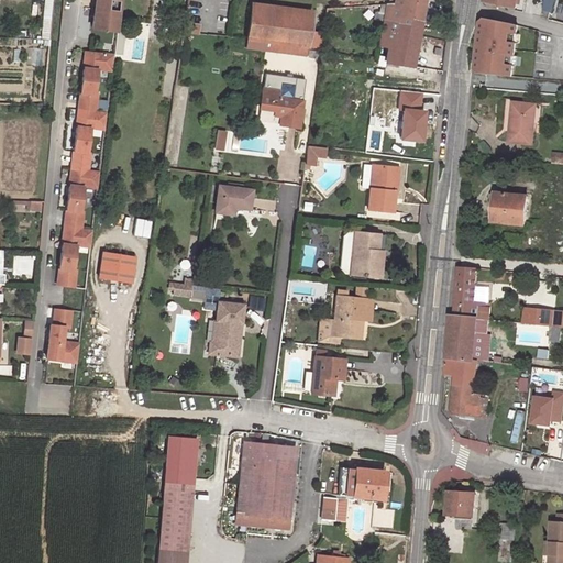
[(119,0),(98,0),(98,9),(118,11),(119,0)]
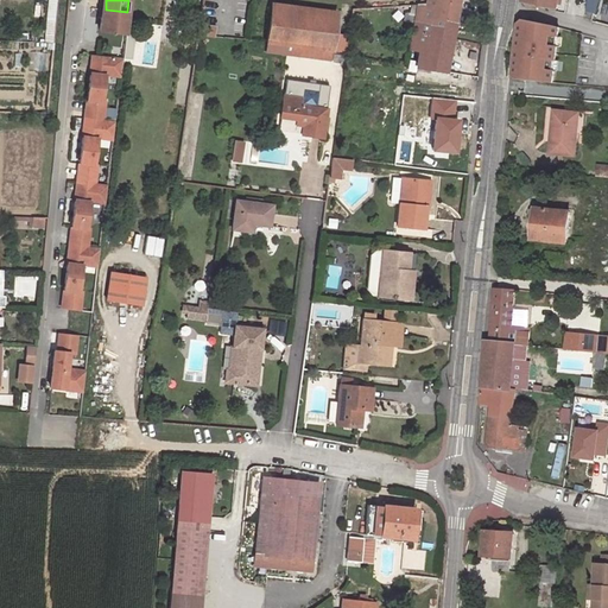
[(455,30),(458,0),(429,0),(429,5),(419,6),(416,21),(455,30)]
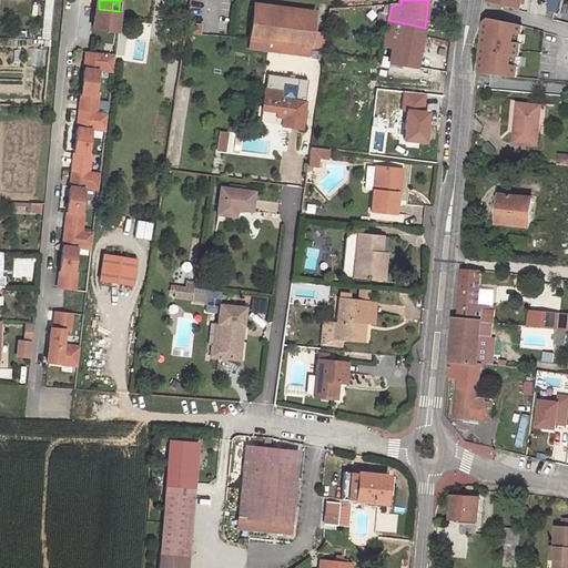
[(314,17),(253,8),(250,39),(281,43),(292,46),(310,48),(311,48),(314,17)]
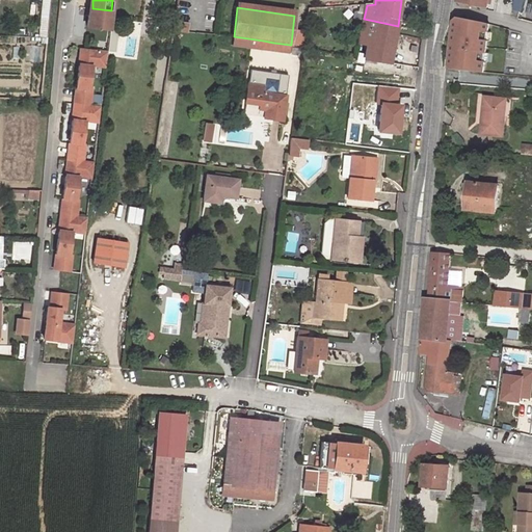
[(92,8),(90,27),(109,29),(111,10),(92,8)]
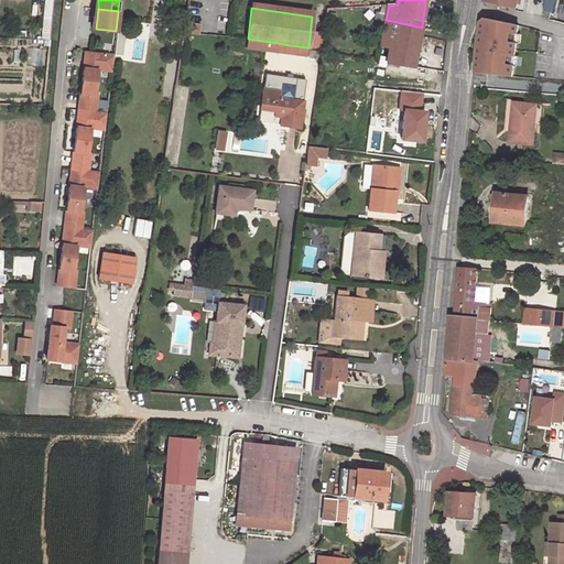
[(478,73),(512,76),(513,65),(509,65),(511,56),(514,56),(516,50),(517,42),(512,42),(513,33),(518,34),(519,24),(513,23),(486,17),(483,20),(476,71),(478,73)]
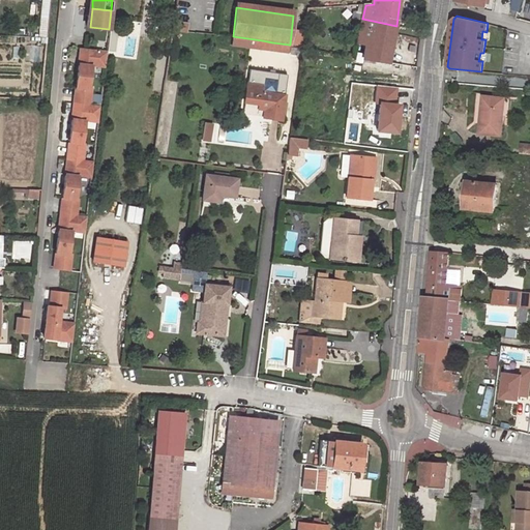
[(362,59),(388,63),(396,26),(362,19),(360,30),(357,43),(364,46),(362,59)]
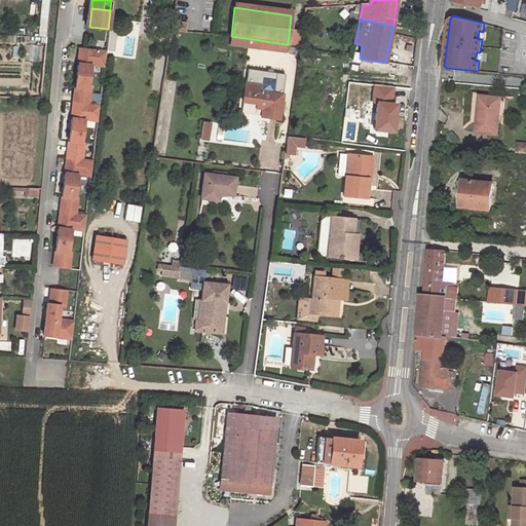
[(186,22),(173,20),(171,28),(185,30),(186,22)]
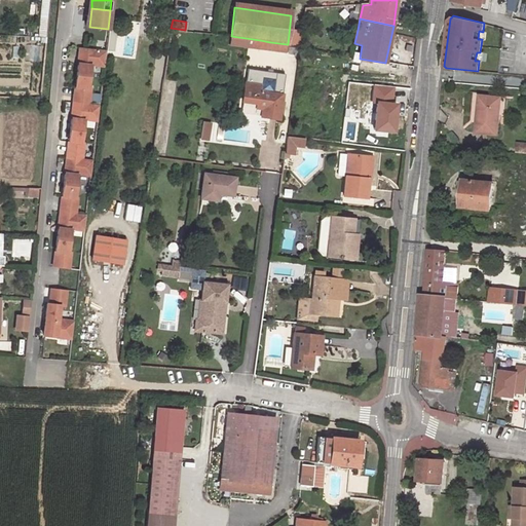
[(407,29),(405,38),(414,40),(416,31),(407,29)]
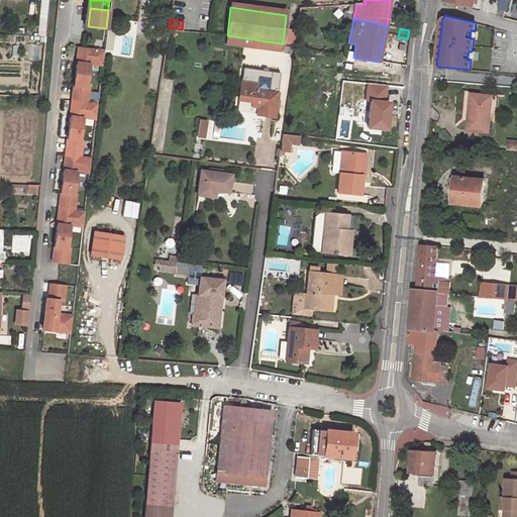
[(255,39),(254,49),(264,50),(266,41),(255,39)]
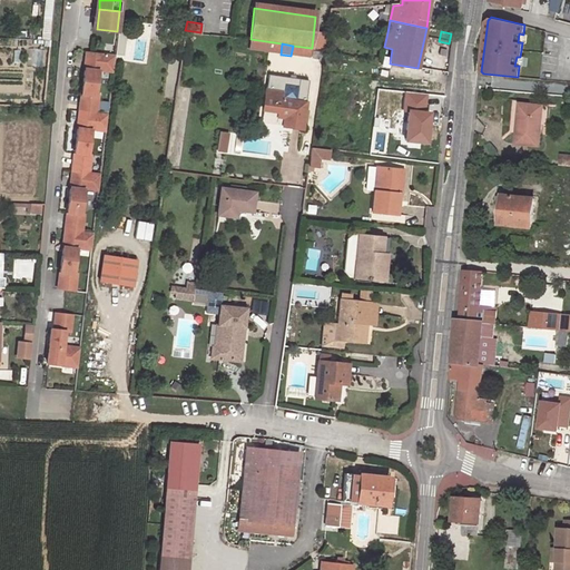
[(293,46),(291,56),(310,58),(311,48),(293,46)]
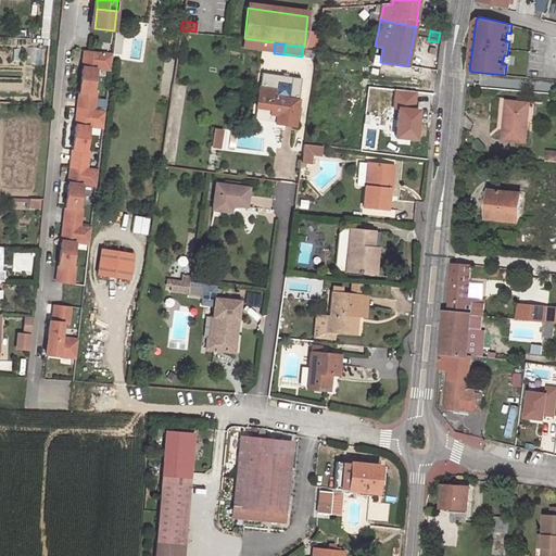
[(83,66),(96,67),(110,70),(112,53),(84,50),(83,66)]
